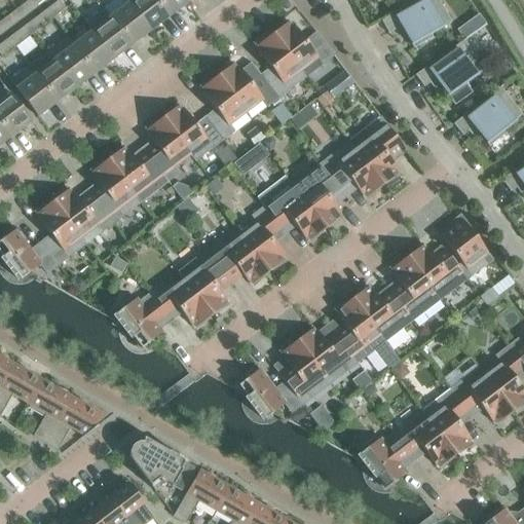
[(27,0),(23,3),(29,11),(42,2),(40,0),(27,0)]
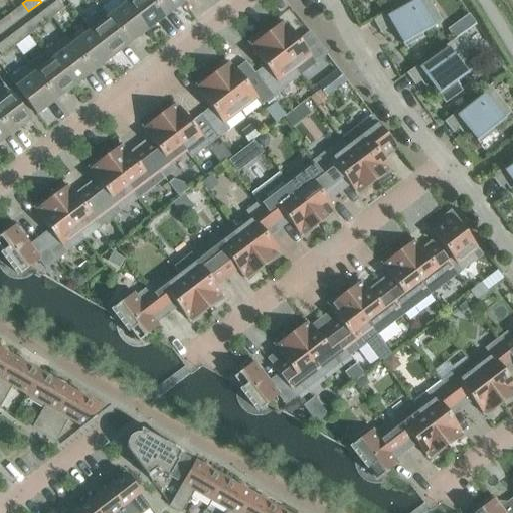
[(55,0),(46,7),(52,16),(65,6),(60,0),(55,0)]
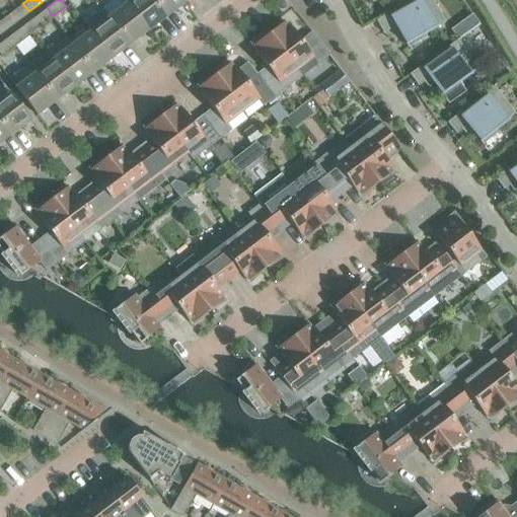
[(131,42),(149,28),(128,0),(109,14),(131,42)]
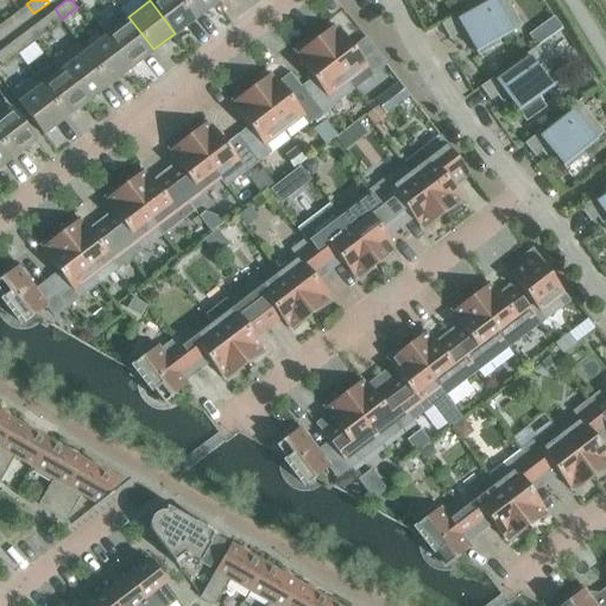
[(196,17),(183,0),(150,0),(175,33),(196,17)]
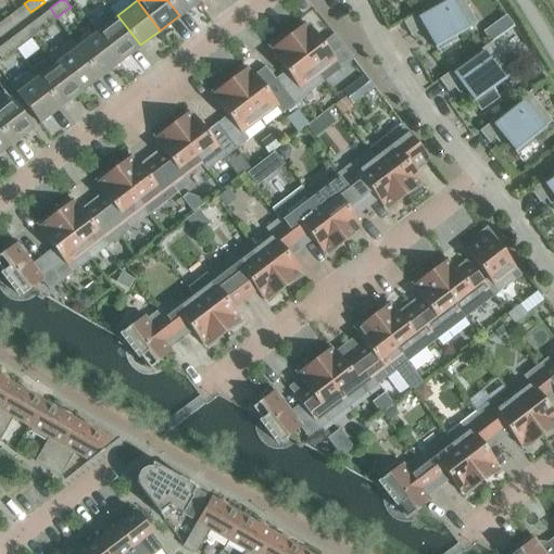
[(167,0),(179,15),(200,0),(167,0)]
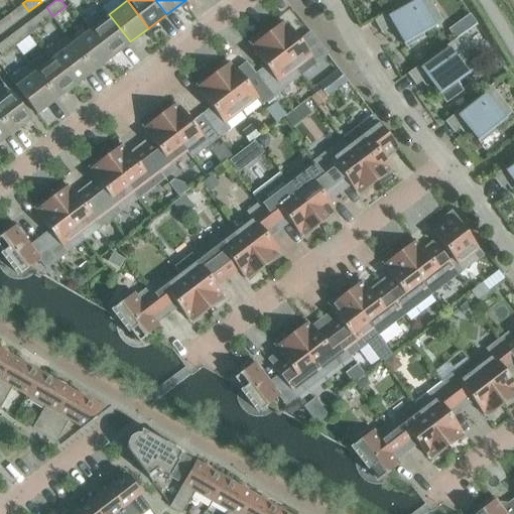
[(382,31),(395,23),(407,44),(425,34),(422,30),(442,19),(431,0),(407,0),(375,18),(382,31)]
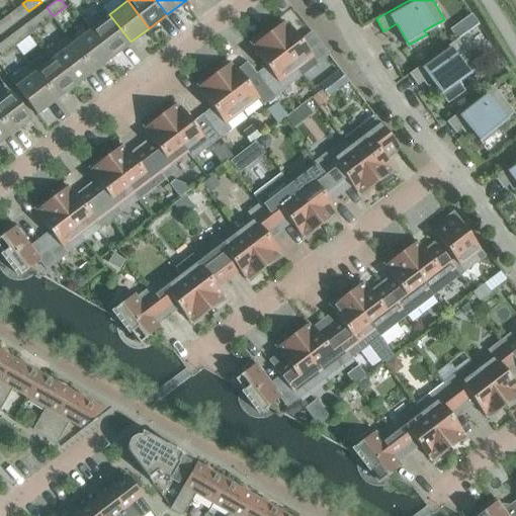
[(112,56),(131,41),(109,14),(103,6),(85,20),(91,28),(112,56)]
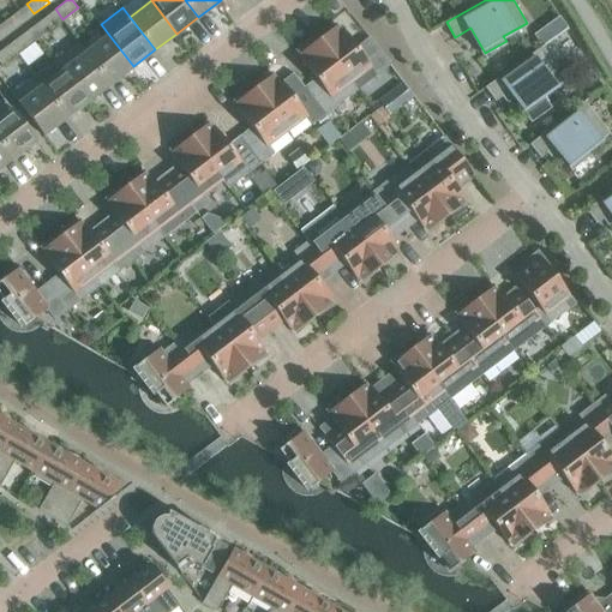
[(55,9),(40,21),(47,30),(63,19),(55,9)]
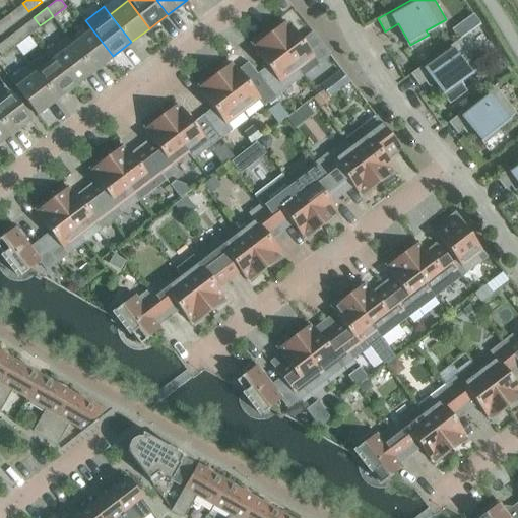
[(0,23),(4,29),(18,19),(11,11),(0,19),(0,23)]
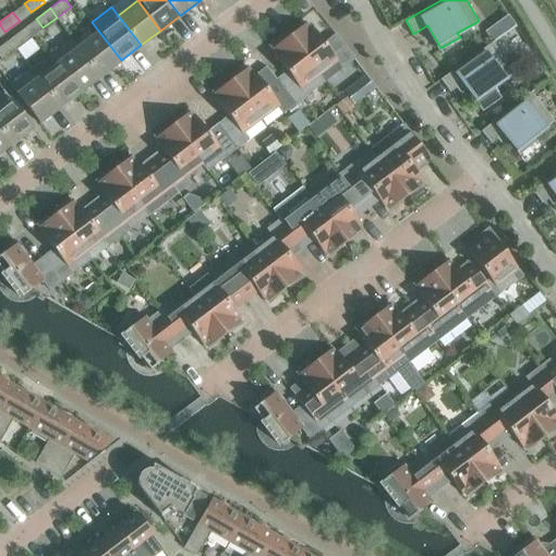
[(505,32),(516,24),(509,14),(498,22),(488,28),(496,38),(505,32)]
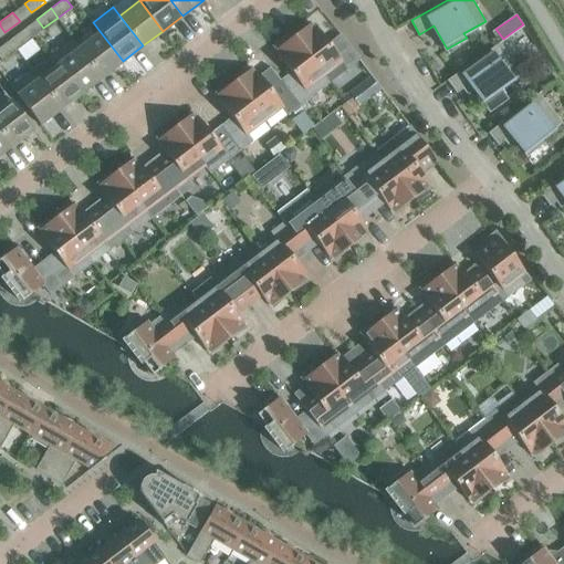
[(330,81),(347,66),(359,58),(342,33),(330,41),(316,24),(315,25),(316,27),(311,31),(306,24),(294,34),(330,81)]
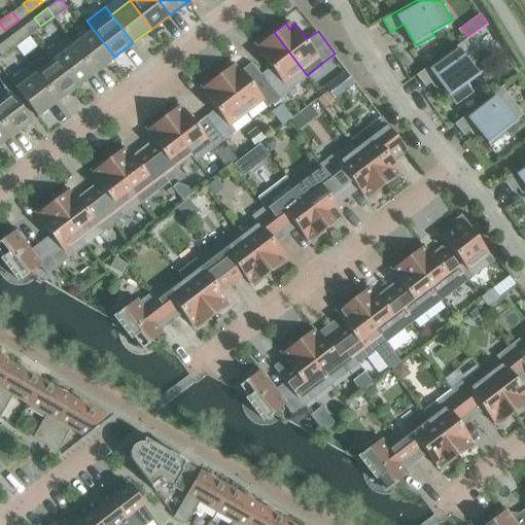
[(29,34),(23,26),(9,36),(16,44),(29,34)]
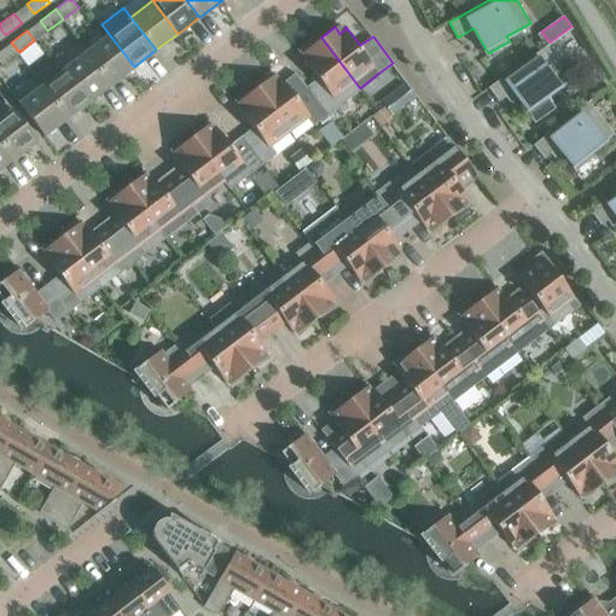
[(112,83),(134,67),(109,34),(87,51),(112,83)]
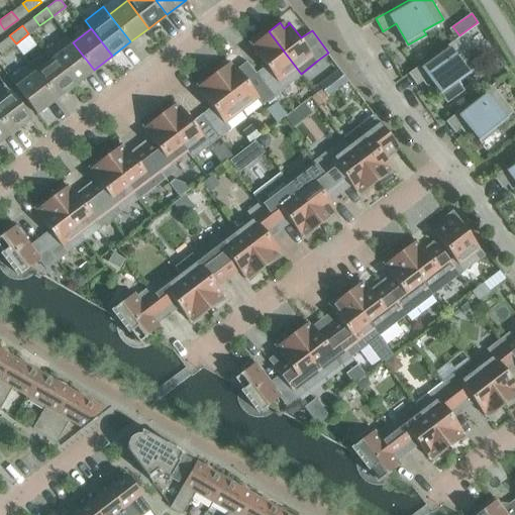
[(254,48),(267,65),(256,72),(274,94),(301,74),(269,31),(258,39),(262,45),(256,49),(255,47),(254,48)]
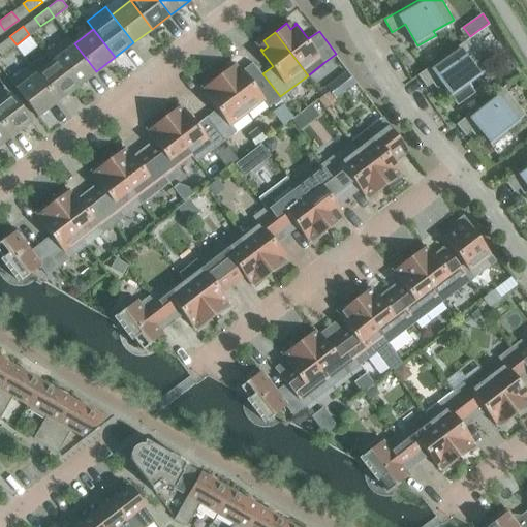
[(76,86),(96,71),(74,43),(68,35),(50,50),(56,58),(76,86)]
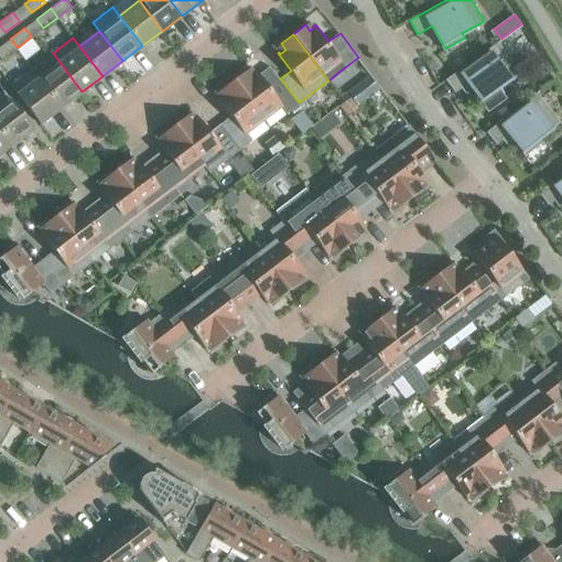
[(18,47),(10,39),(0,45),(0,54),(3,58),(18,47)]
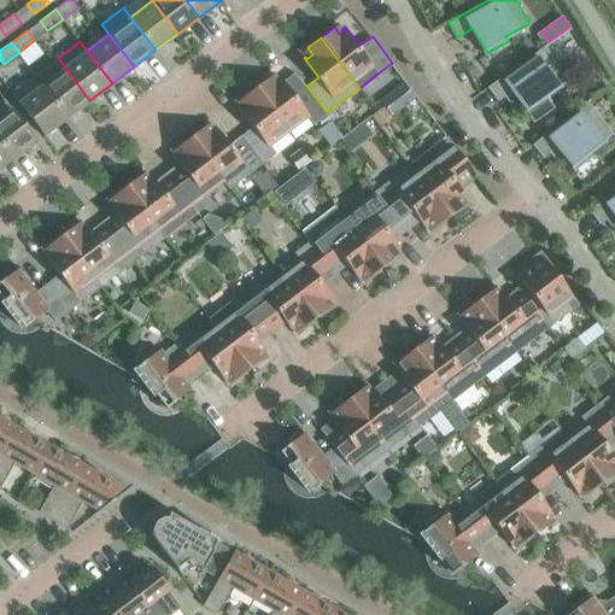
[(555,106),(550,99),(546,94),(569,78),(546,46),(549,44),(548,44),(488,86),(498,100),(513,89),(529,113),(534,121),(555,106)]
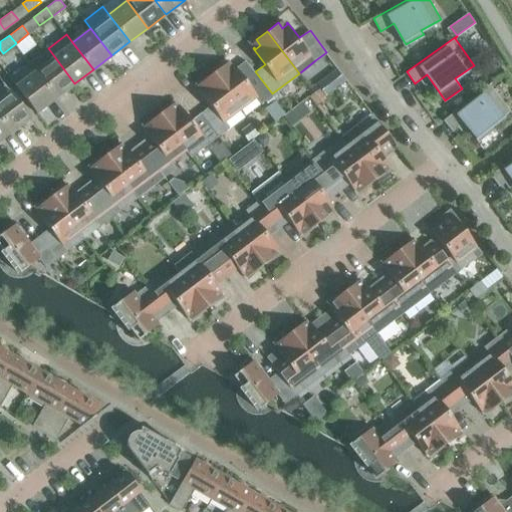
[(54,56),(36,69),(56,97),(74,83),(54,56)]
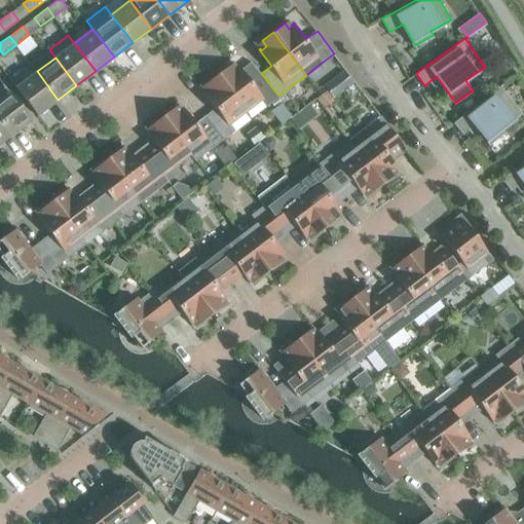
[(58,100),(37,71),(30,63),(11,78),(38,114),(58,100)]
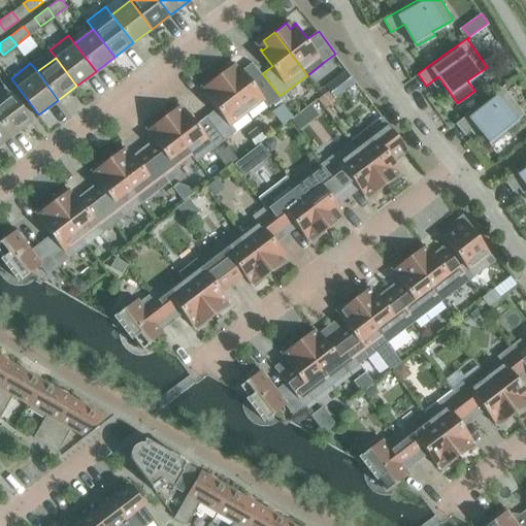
[(230,65),(219,73),(248,110),(264,98),(269,104),(280,96),(262,73),(253,80),(240,64),(239,65),(240,67),(235,71),(230,65)]
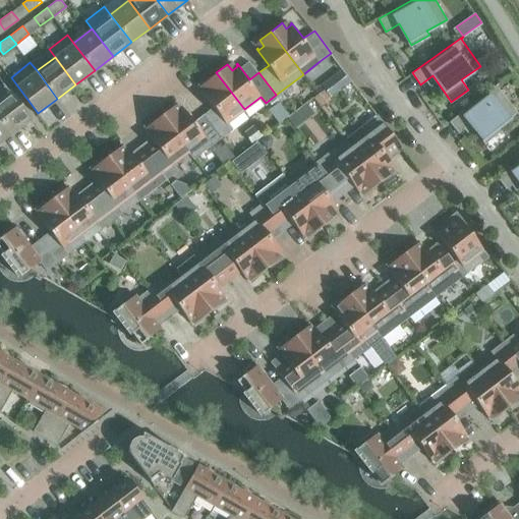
[(228,122),(244,109),(216,72),(206,81),(210,88),(205,91),(204,90),(202,91),(215,106),(205,114),(222,136),(232,128),(228,122)]
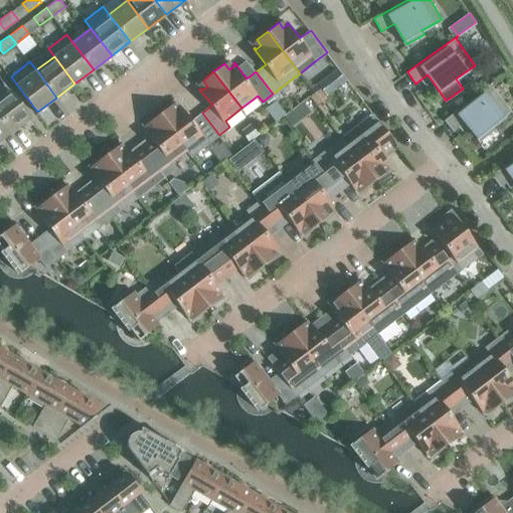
[(0,83),(0,115),(12,131),(31,117),(4,81),(0,83)]
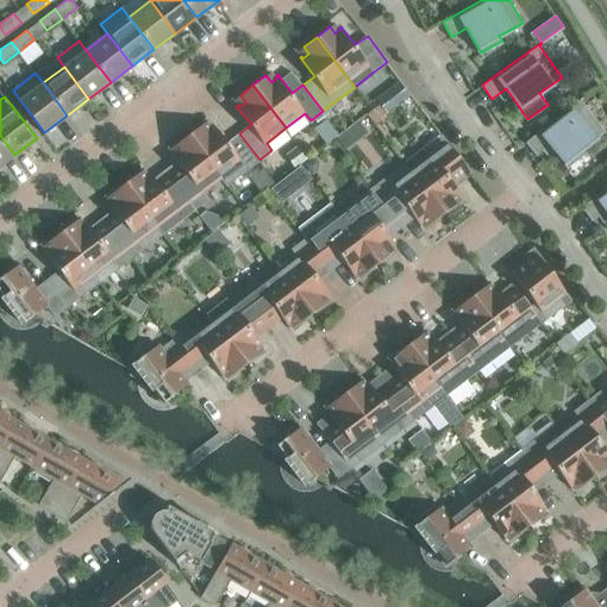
[(593,158),(587,151),(584,148),(606,130),(581,99),(583,98),(582,97),(526,141),(537,155),(550,144),(574,174),(593,158)]
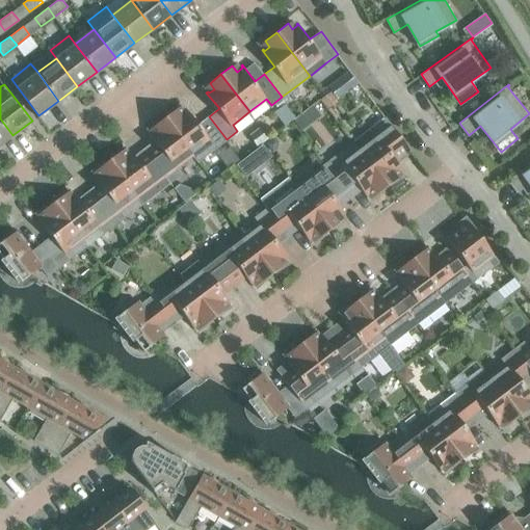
[(332,106),(341,99),(335,90),(324,98),(332,106)]
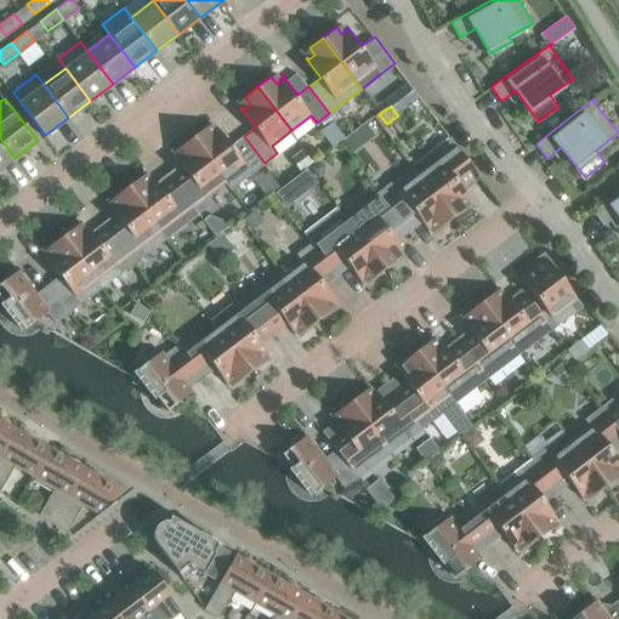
[(368,121),(344,138),(353,151),(376,134),(368,121)]
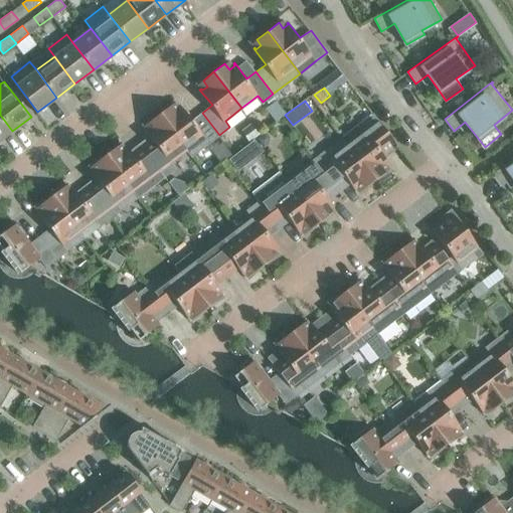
[(160,113),(187,149),(192,155),(219,135),(202,113),(192,120),(180,104),(179,105),(180,107),(175,111),(171,105),(160,113)]
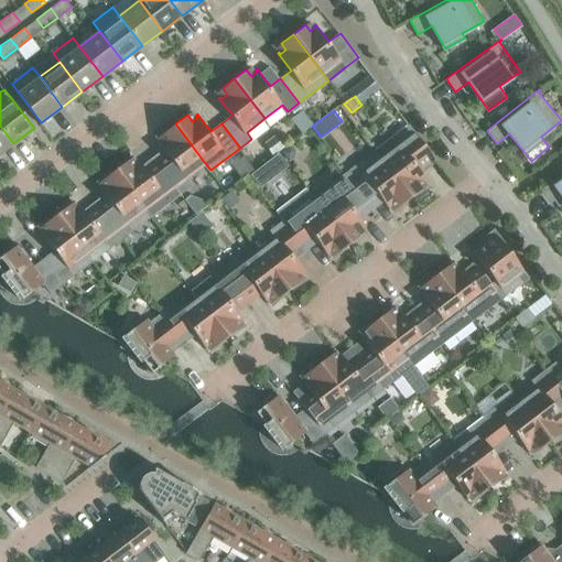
[(187,176),(205,163),(175,123),(163,133),(169,139),(163,143),(161,141),(160,142),(164,149),(154,157),(181,192),(193,183),(187,176)]
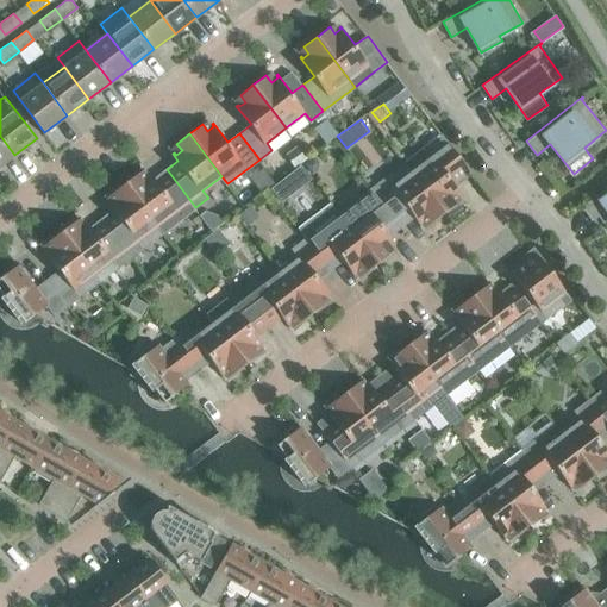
[(0,166),(14,155),(0,136),(0,166)]
